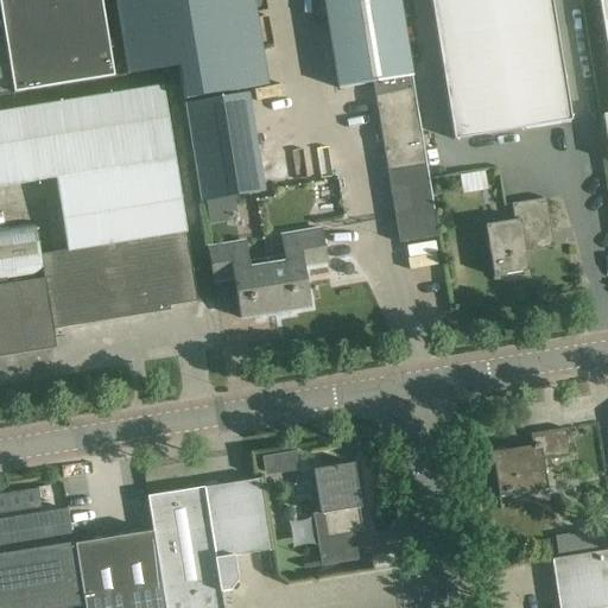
[(0,0),(0,14),(1,19),(101,4),(100,0),(0,0)]
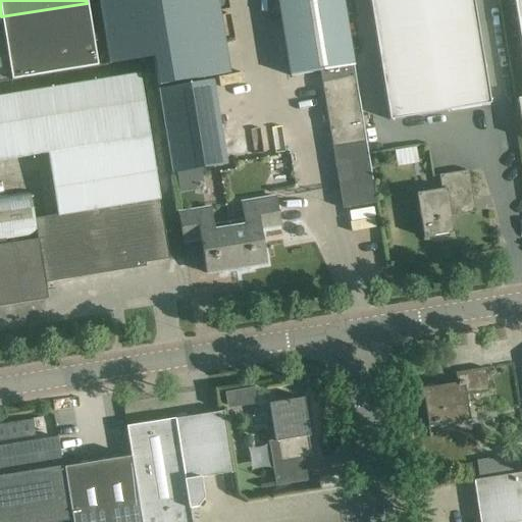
[(319,72),(342,209),(376,203),(342,0),(276,0),(290,76),(319,72)]
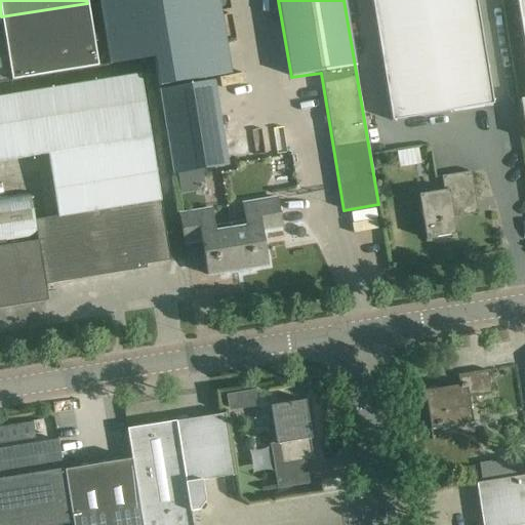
[(475,0),(371,0),(392,121),(493,105),(475,0)]
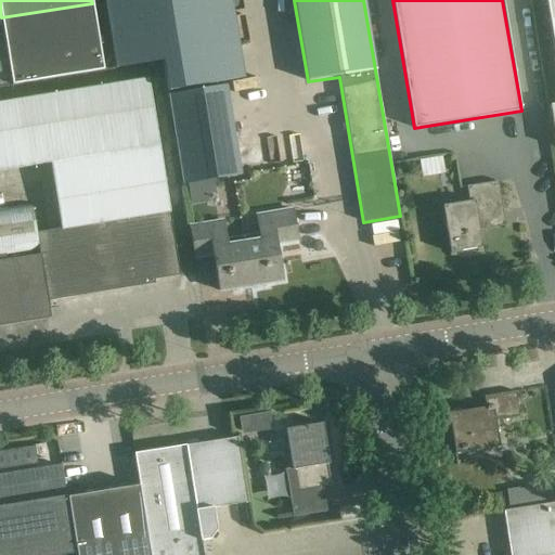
[(554,0),(545,0),(554,59),(554,104),(551,105),(554,133),(554,0)]
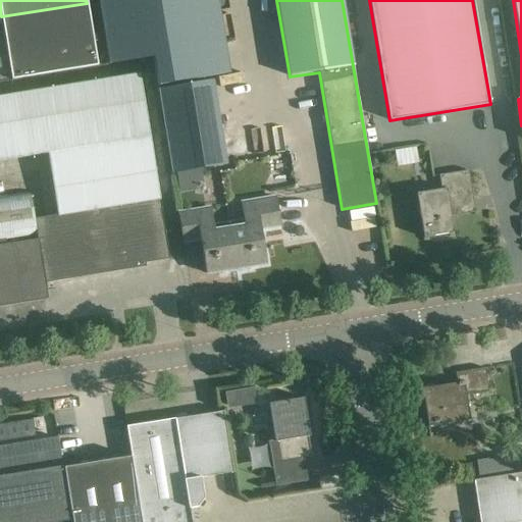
[(97,66),(87,3),(1,16),(11,80),(97,66)]
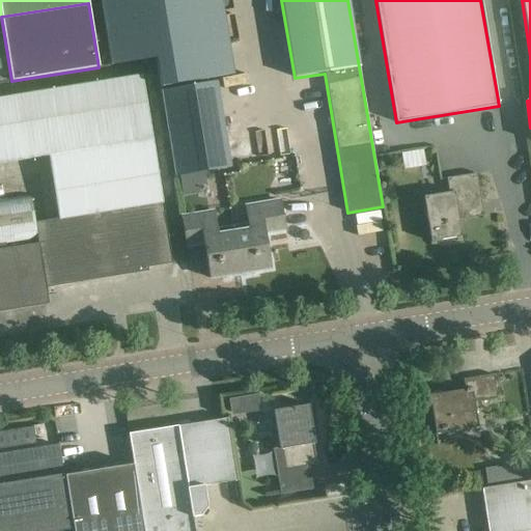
[(172,263),(142,76),(0,99),(0,164),(48,157),(58,219),(34,223),(29,195),(0,199),(0,312),(49,305),(46,288),(148,272),(147,268),(172,263)]
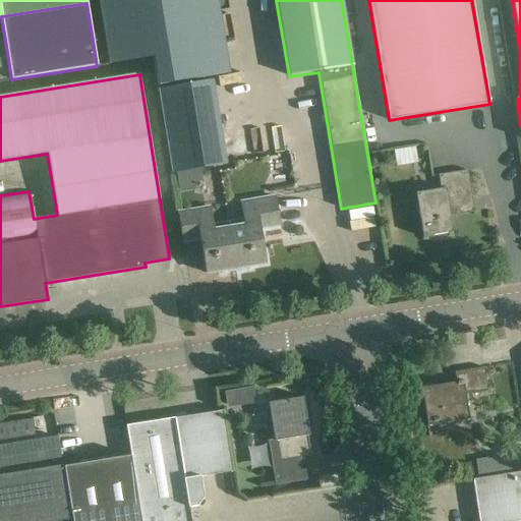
[(226,164),(212,80),(158,90),(171,173),(226,164)]
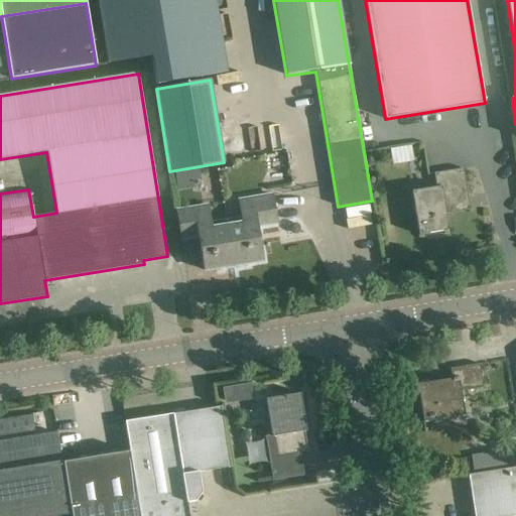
[(393,162),(413,160),(412,145),(391,147),(393,162)]
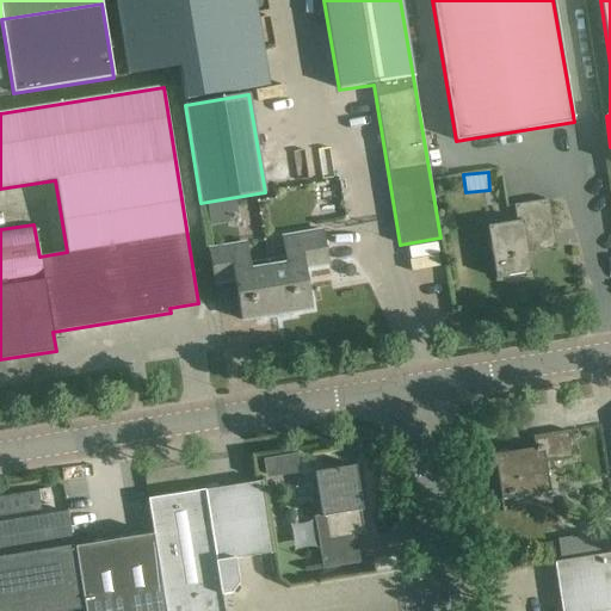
[(554,233),(548,201),(513,205),(516,222),(487,227),(495,279),(530,273),(525,238),(554,233)]
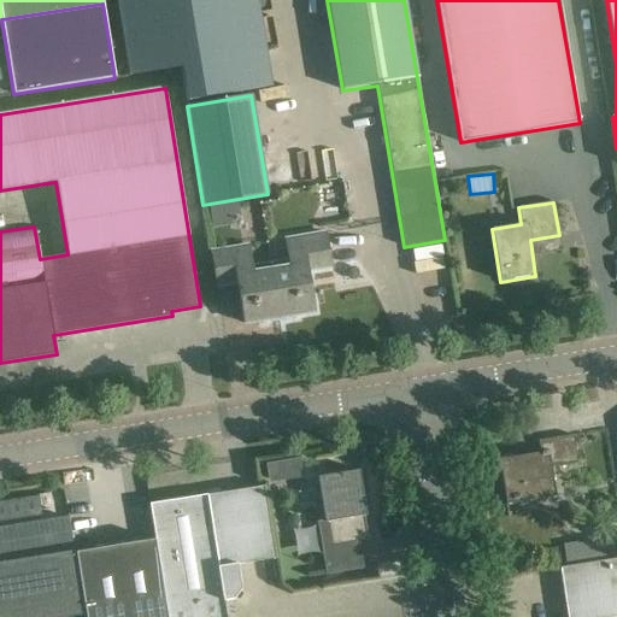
[(272,269),(281,317),(313,312),(307,271),(333,266),(327,233),(286,240),(291,266),(272,269)]
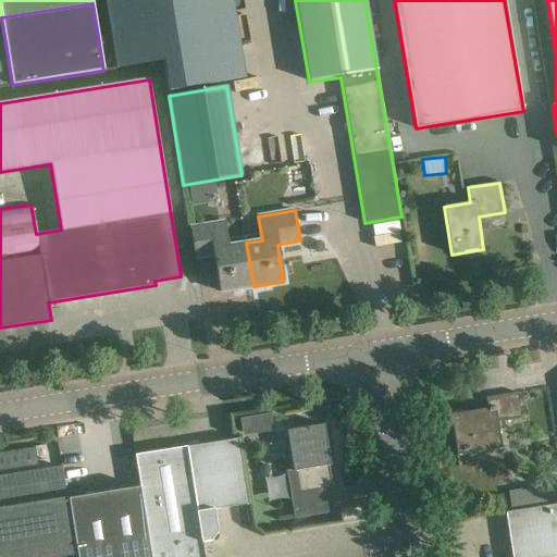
[(219,293),(254,286),(246,243),(230,246),(225,222),(190,229),(195,258),(213,256),(215,271),(219,293)]
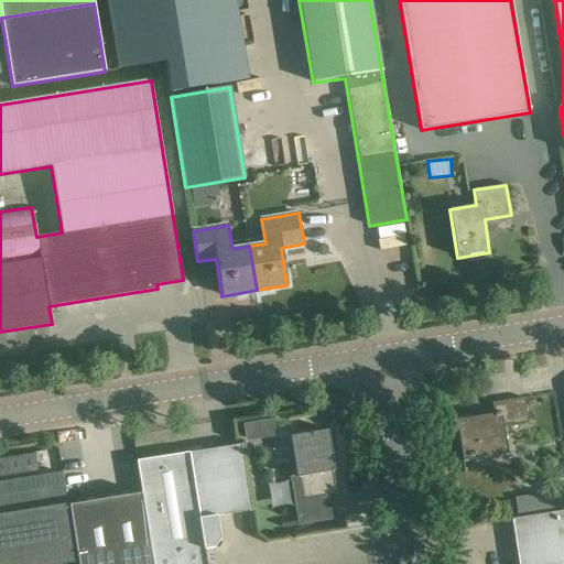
[(529,426),(523,398),(491,403),(494,414),(455,421),(462,462),(508,454),(503,431),(529,426)]
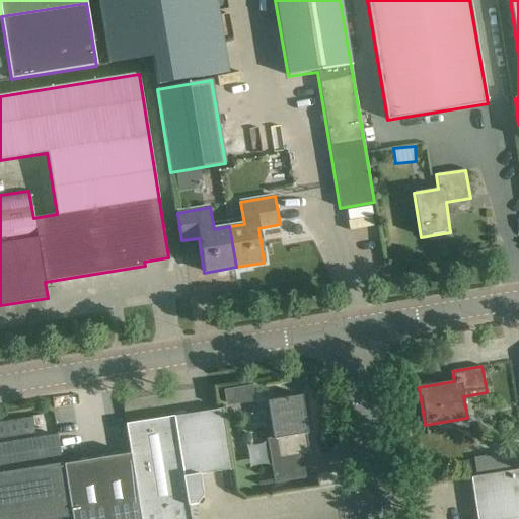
[(227,403),(257,401),(256,384),(226,386),(227,403)]
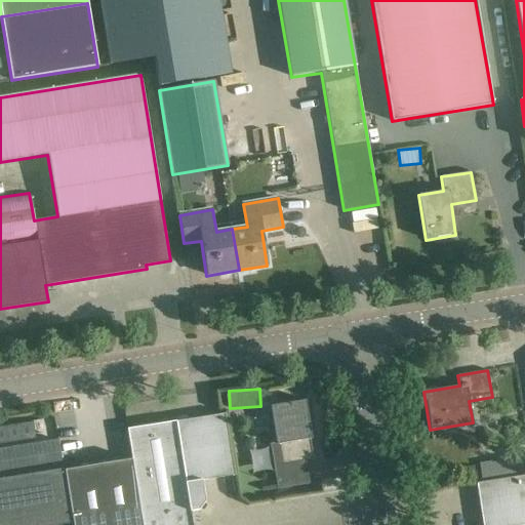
[(305,401),(271,406),(274,427),(277,443),(273,444),(280,488),(307,484),(304,461),(313,459),(309,440),(312,439),(305,401)]
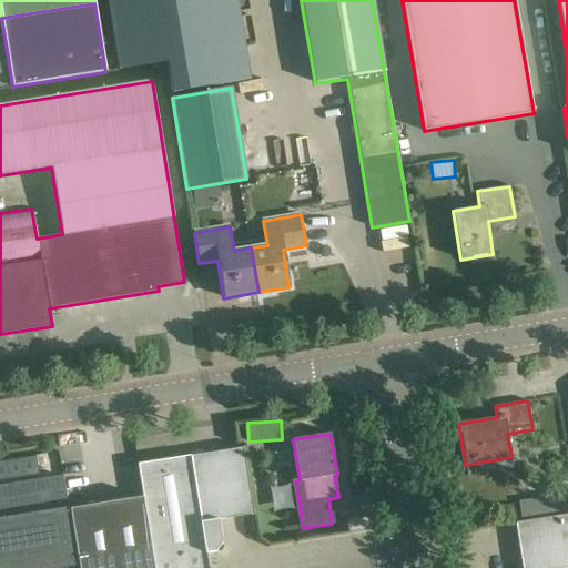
[(253,515),(242,448),(139,465),(155,567),(208,567),(206,554),(215,553),(222,543),(219,520),(253,515)]
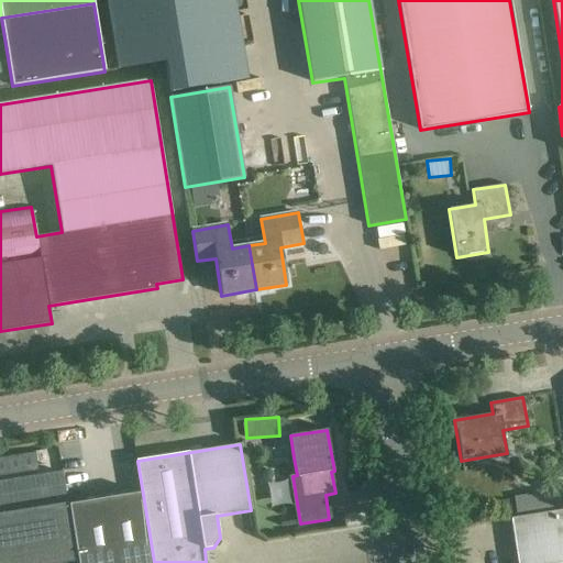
[(76,562),(62,473),(0,483),(0,562),(76,562)]
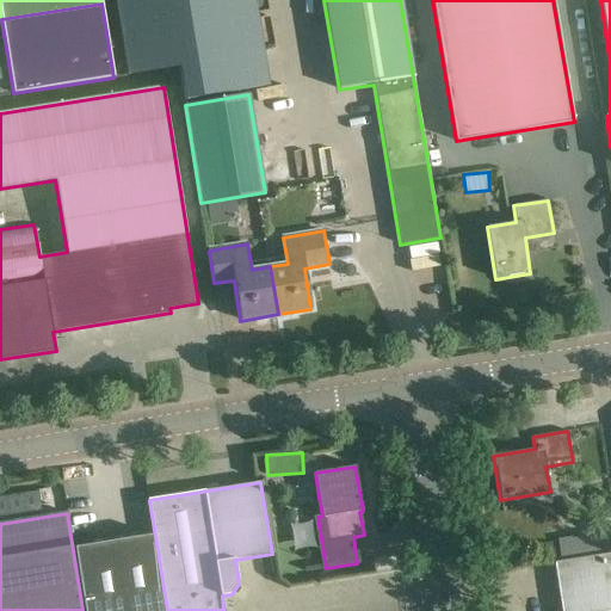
[(599,553),(597,534),(557,538),(560,559),(599,553)]
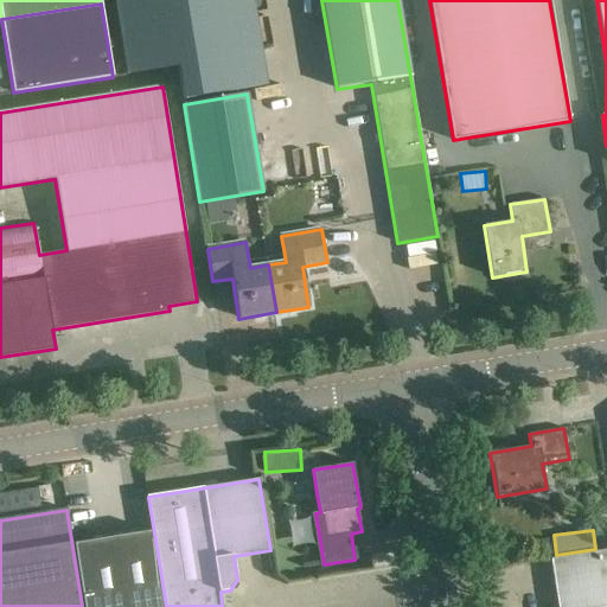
[(164,606),(152,531),(74,544),(83,606),(164,606)]
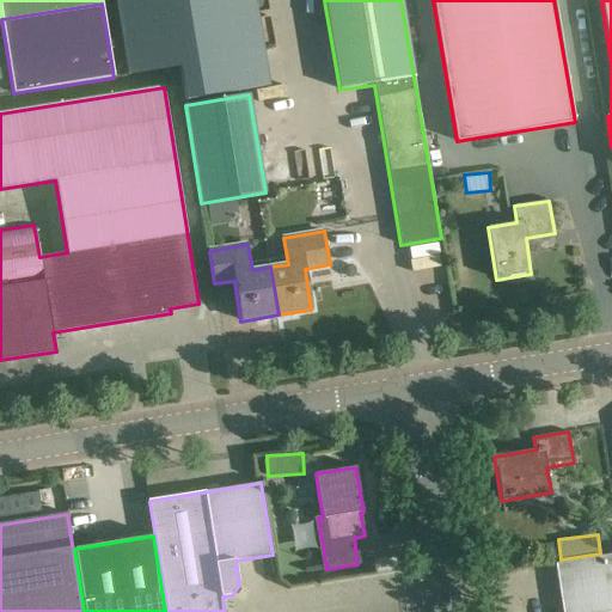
[(611,611),(611,555),(555,565),(562,611),(611,611)]
